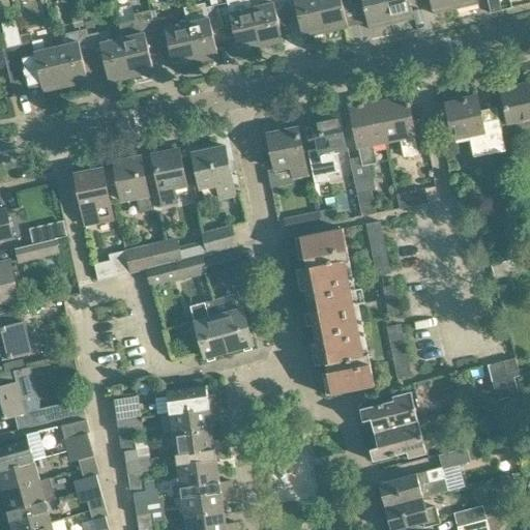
[(204,3),(184,7),(187,23),(186,23),(196,63),(218,57),(210,19),(218,17),(216,5),(214,0),(208,0),(210,6),(205,7),(204,3)]
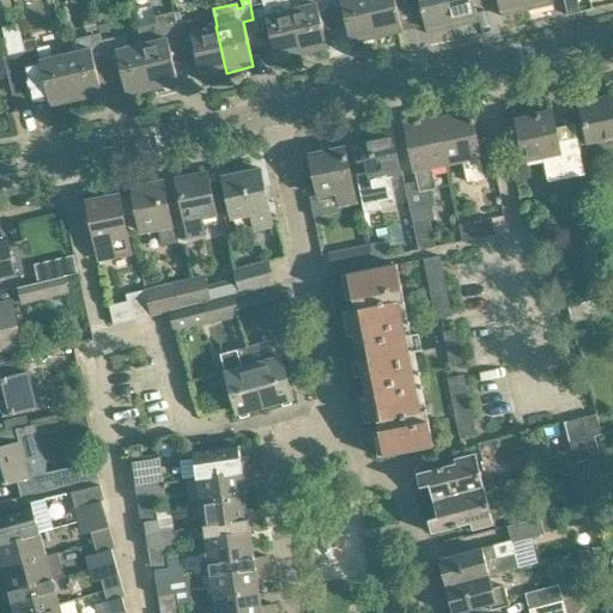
[(265,17),(275,61),(302,55),(291,10),(287,0),(261,0),(263,4),(256,5),(254,0),(248,0),(250,6),(253,19),(265,17)]
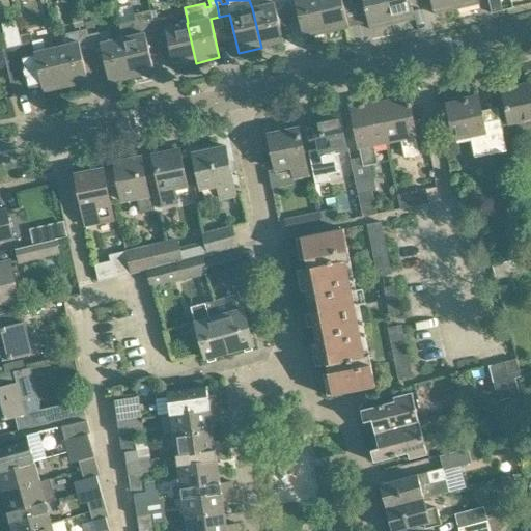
[(249,0),(252,8),(261,48),(284,43),(275,4),(284,1),(283,0),(249,0)]
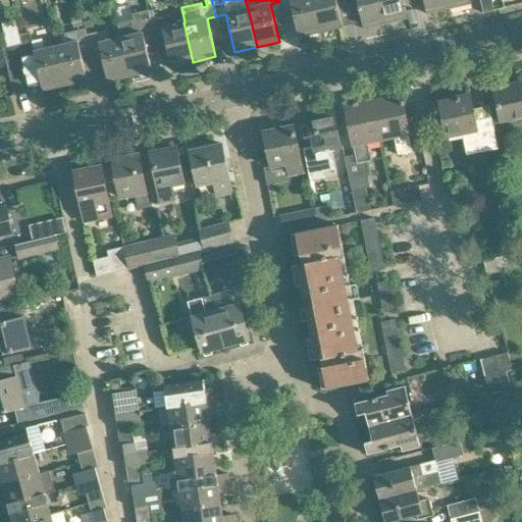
[(278,0),(279,1),(285,0),(290,0),(299,38),(320,33),(312,0),(278,0)]
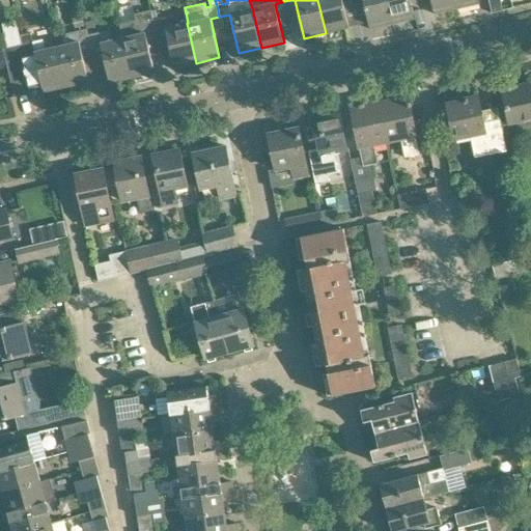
[(345,12),(353,10),(355,10),(352,0),(317,0),(326,33),(348,27),(345,12)]
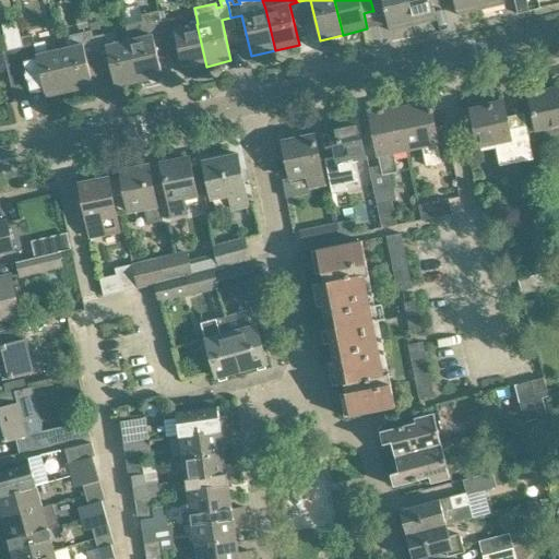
[(388,24),(389,31),(413,25),(406,0),(370,0),(373,11),(384,8),(388,24)]
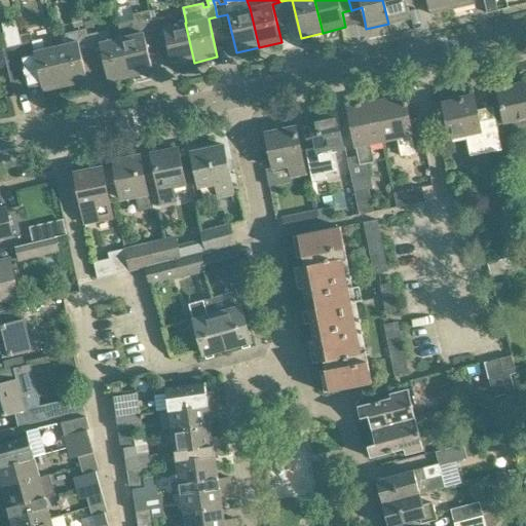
[(382,0),(388,24),(411,19),(406,0),(382,0)]
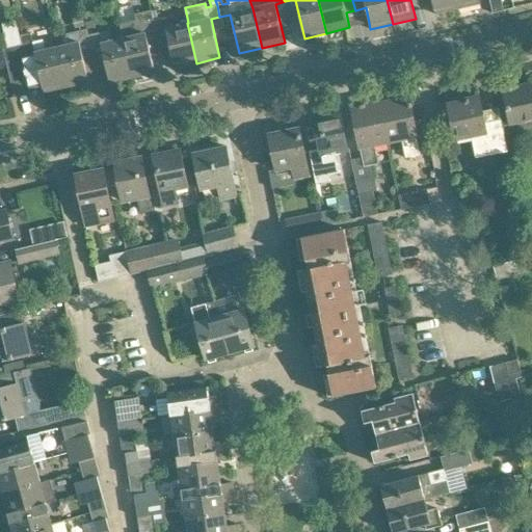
[(431,0),(435,14),(457,8),(455,0),(431,0)]
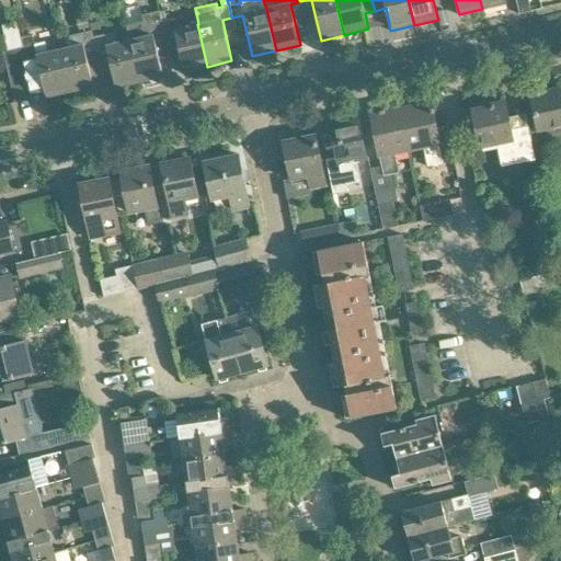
[(480,0),(482,9),(506,3),(505,0),(480,0)]
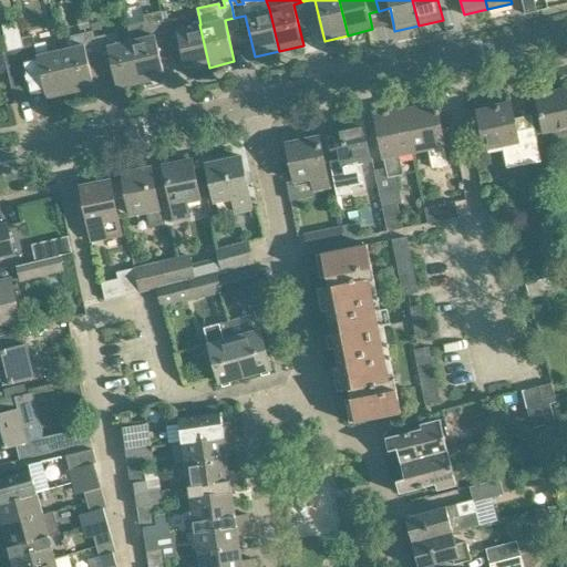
[(534,0),(522,0),(525,14),(537,11),(534,0)]
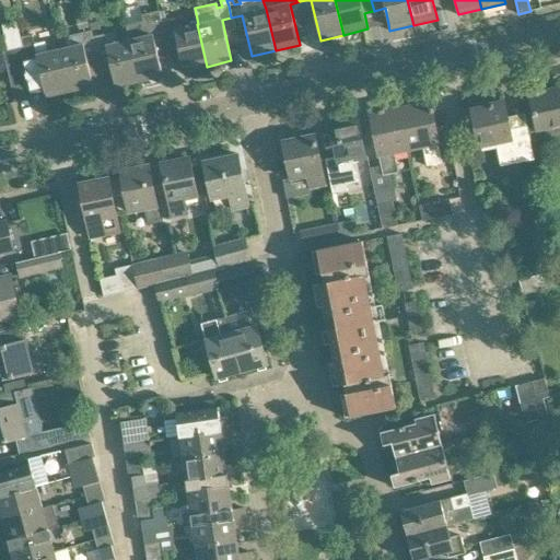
[(153,36),(163,34),(158,11),(140,15),(142,22),(127,25),(126,23),(125,24),(129,41),(138,82),(163,77),(153,36)]
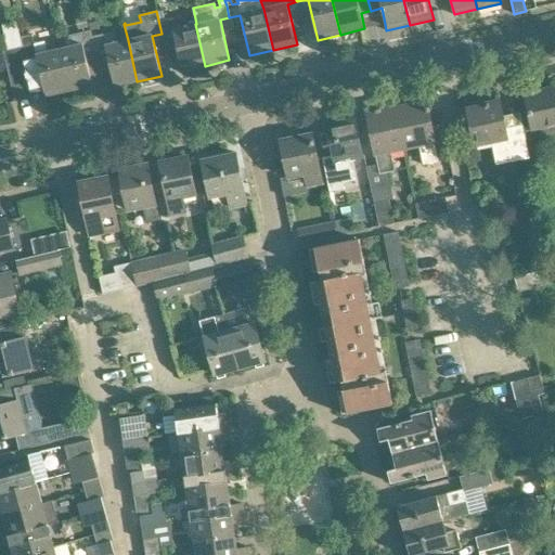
[(157,11),(156,11),(162,34),(172,30),(182,72),(205,66),(195,24),(184,27),(181,16),(164,20),(162,11),(157,12),(157,11)]
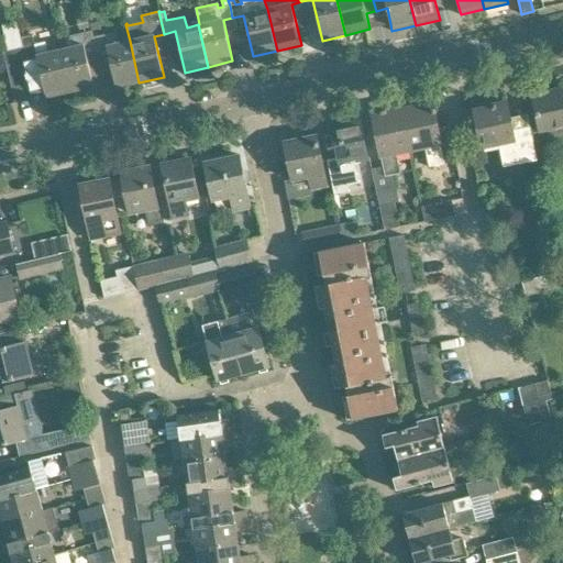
[(76,15),(78,30),(88,28),(85,13),(76,15)]
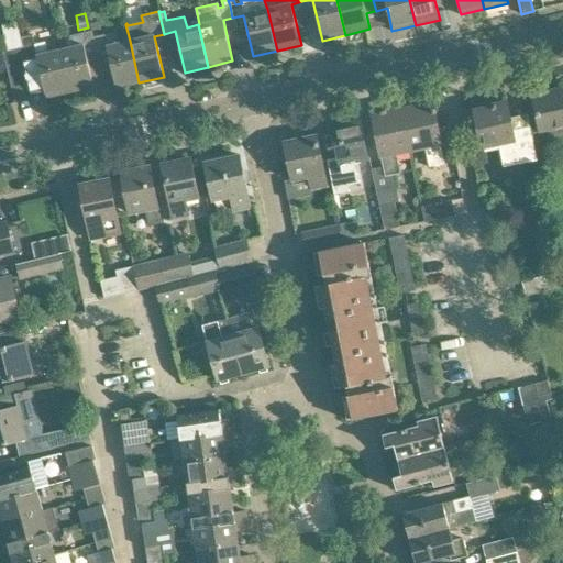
[(2,31),(7,48),(21,45),(18,28),(2,31)]
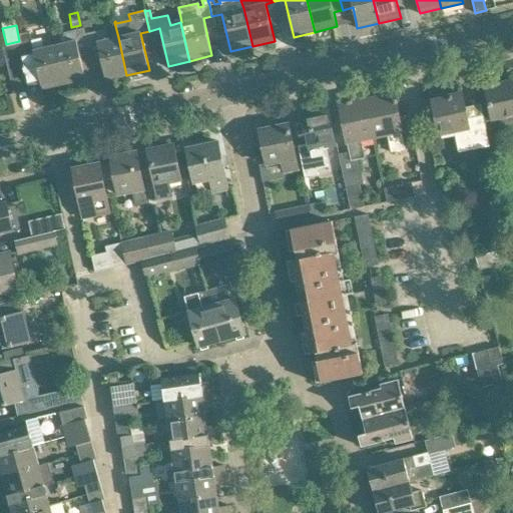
[(66,43),(54,46),(63,84),(85,79),(77,41),(86,39),(83,28),(63,33),(66,43)]
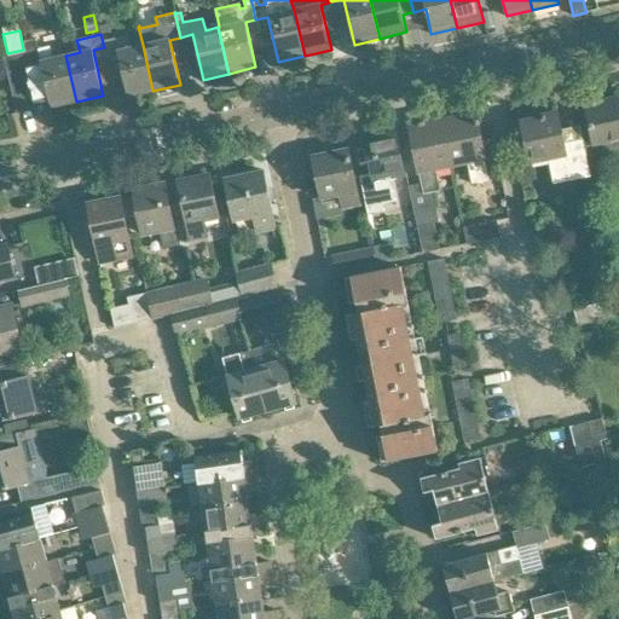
[(152,91),(143,45),(129,47),(127,35),(103,41),(102,34),(100,34),(104,47),(105,55),(117,52),(128,97),(152,91)]
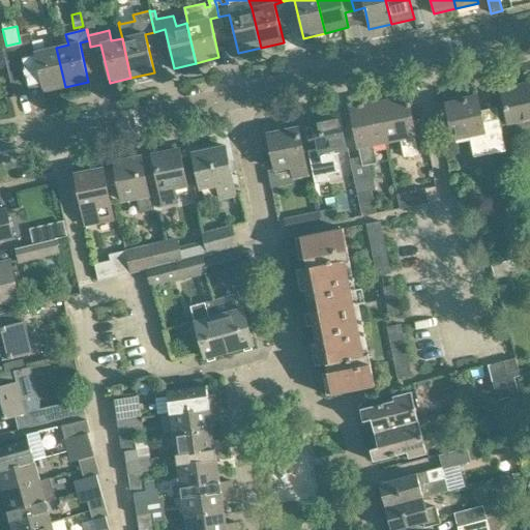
[(22,45),(19,45),(28,84),(40,81),(43,92),(65,87),(56,48),(46,50),(42,39),(33,41),(31,32),(20,35),(22,45)]
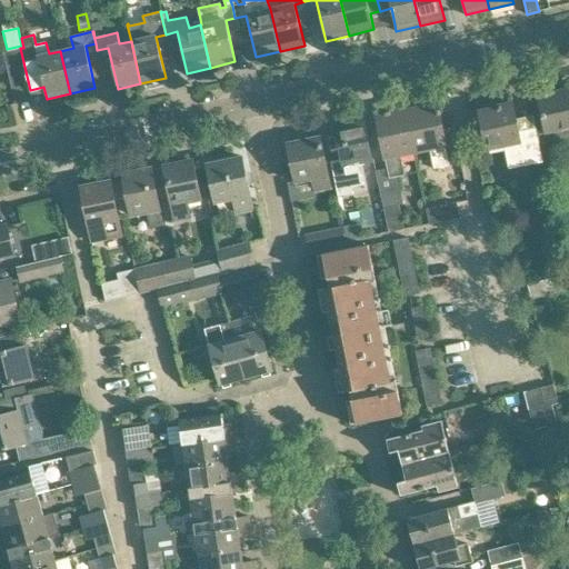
[(3,52),(16,103),(32,100),(20,48),(3,52)]
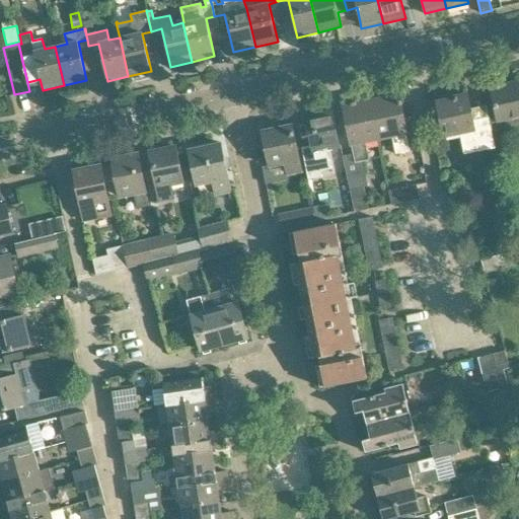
[(492,90),(496,110),(498,121),(518,116),(518,81),(516,83),(516,85),(492,90)]
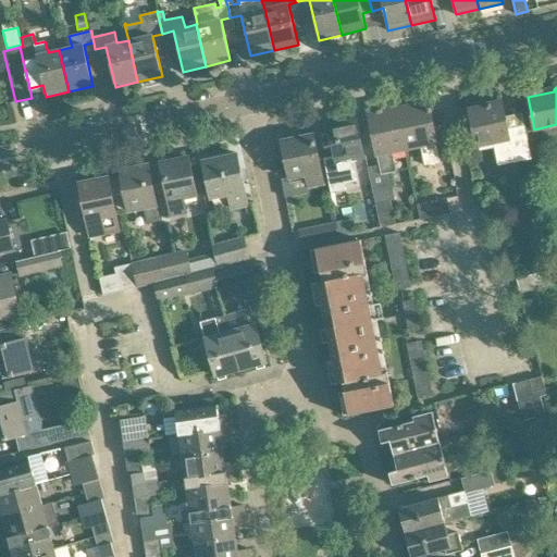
[(487,106),(469,109),(475,145),(493,141),(497,165),(531,159),(524,126),(507,130),(502,101),(486,104),(487,106)]
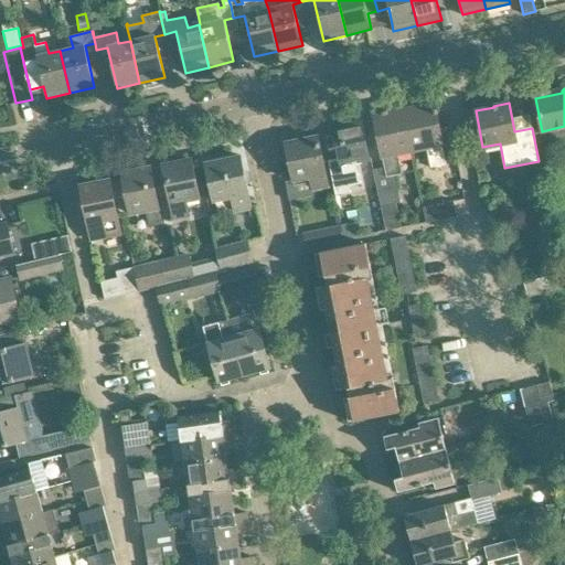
[(434,104),(403,109),(412,151),(427,148),(430,168),(446,164),(436,114),(438,113),(437,108),(435,108),(434,104)]
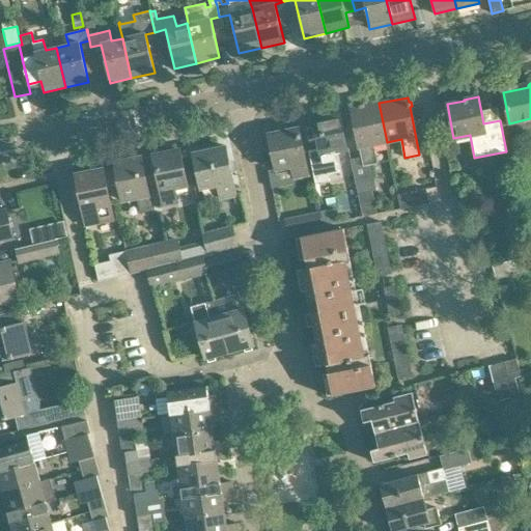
[(352,109),(356,129),(363,166),(376,163),(373,145),(387,142),(379,103),(364,106),(364,104),(359,105),(360,107),(352,109)]
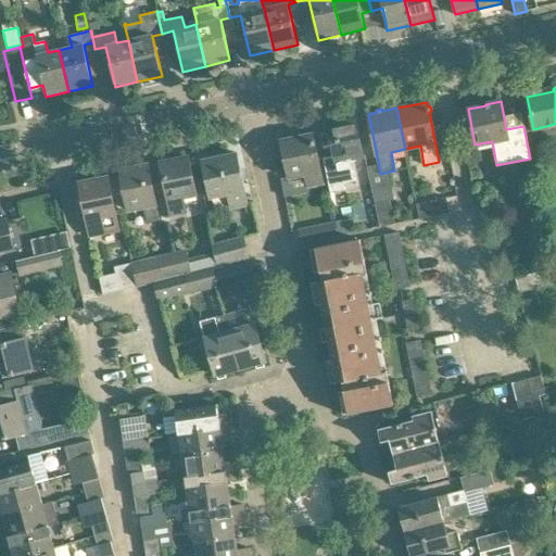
[(323,158),(327,179),(330,192),(345,189),(344,182),(354,180),(350,159),(363,155),(355,119),(328,125),(333,155),(323,158)]
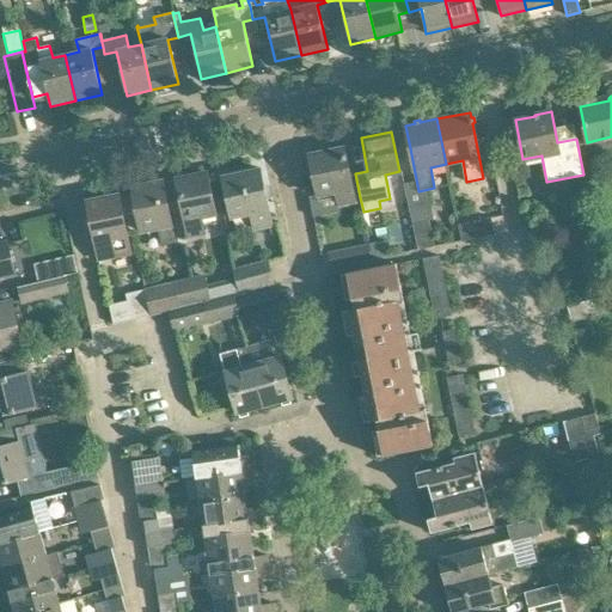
[(310,154),(318,196),(320,208),(338,204),(355,201),(344,148),(310,154)]
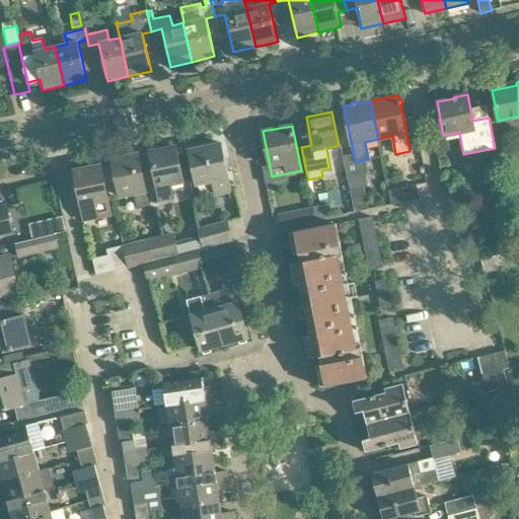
[(189,150),(193,170),(196,183),(212,179),(215,195),(231,192),(220,144),(189,150)]
